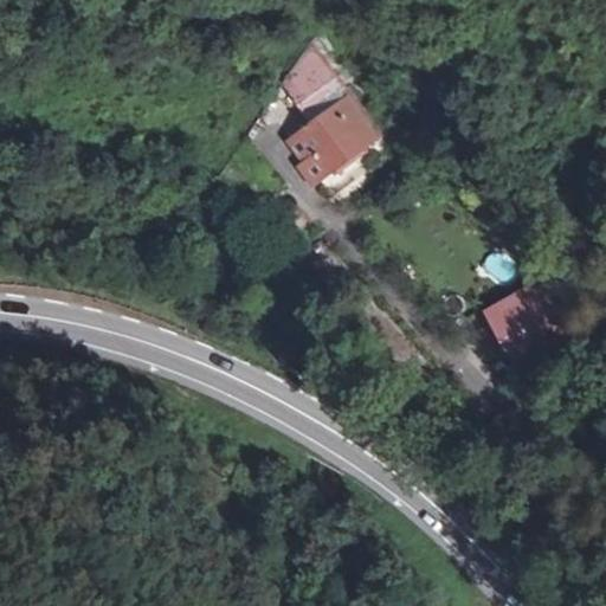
[(287,53),(249,96),(285,130),(326,85),(307,68),(304,70),(287,53)]
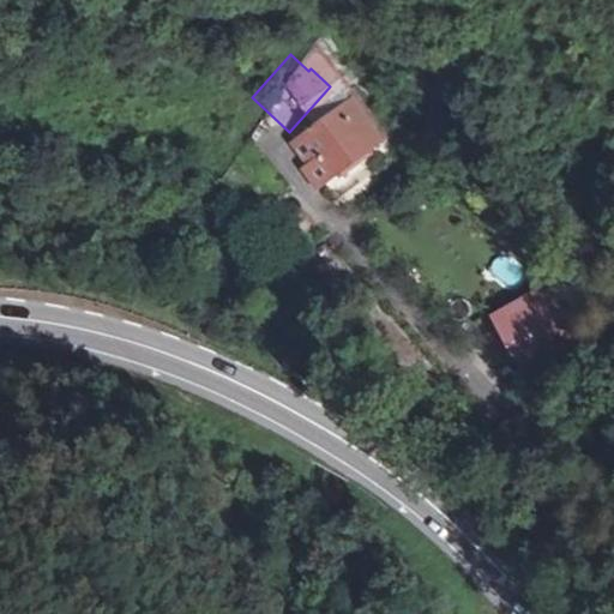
[(323,193),(387,138),(349,94),(284,149),(323,193)]
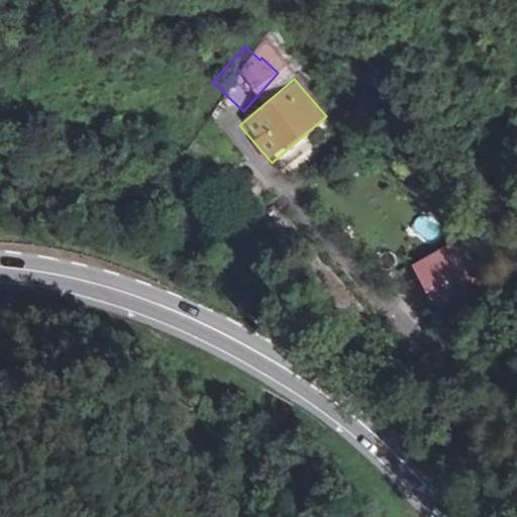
[(412,262),(435,312),(491,286),(468,235),(412,262)]
